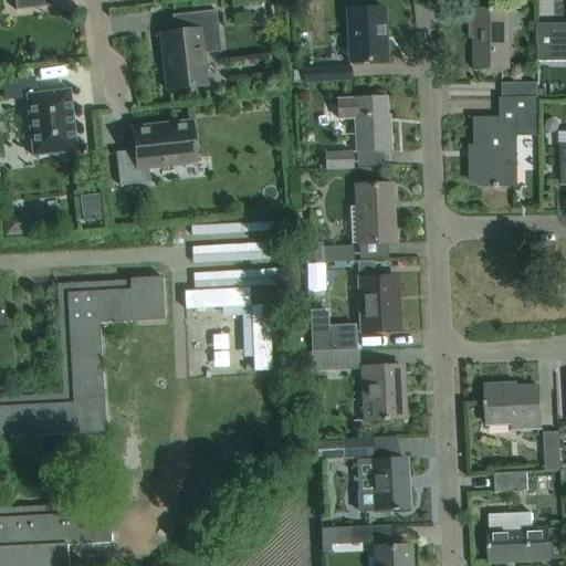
[(13,0),(14,11),(44,8),(42,0),(13,0)]
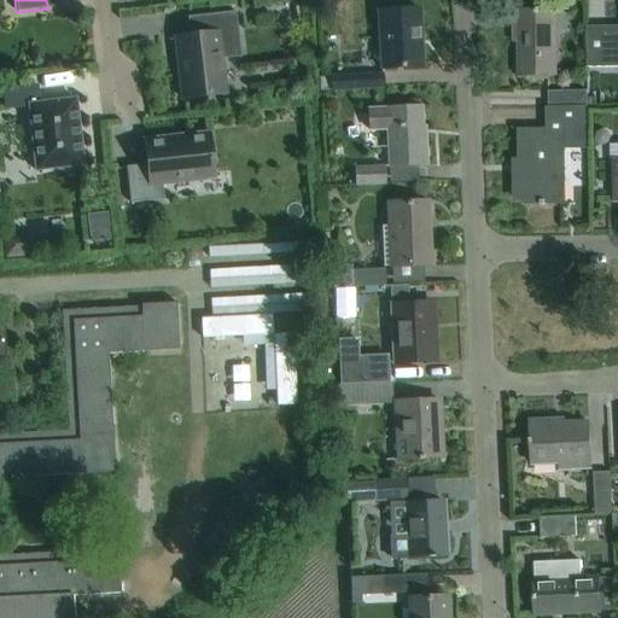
[(569,10),(567,0),(555,0),(557,10),(569,10)]
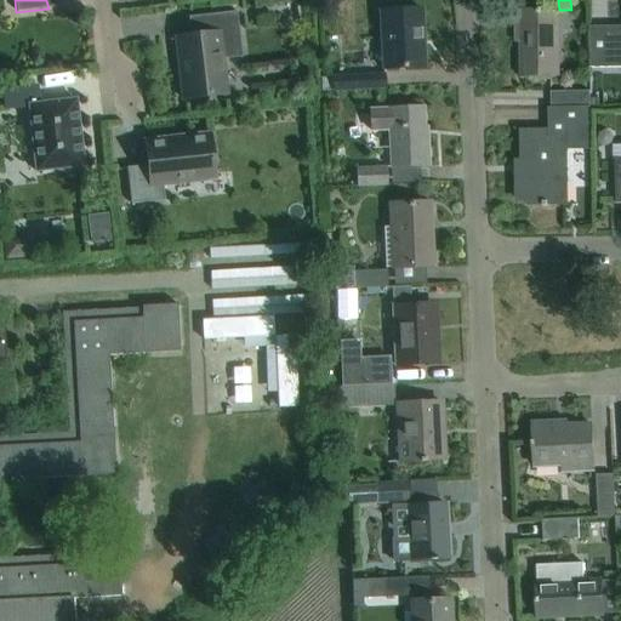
[(421,9),(397,10),(380,11),(382,69),(423,67),(421,9)]
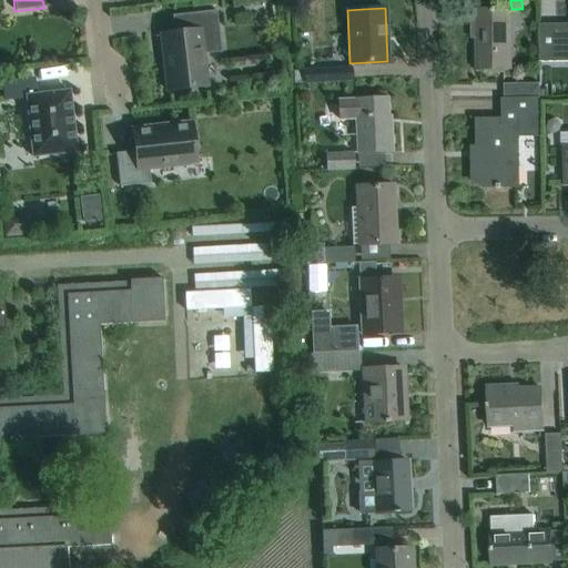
[(510,69),(510,31),(509,9),(476,10),(476,70),(510,69)]
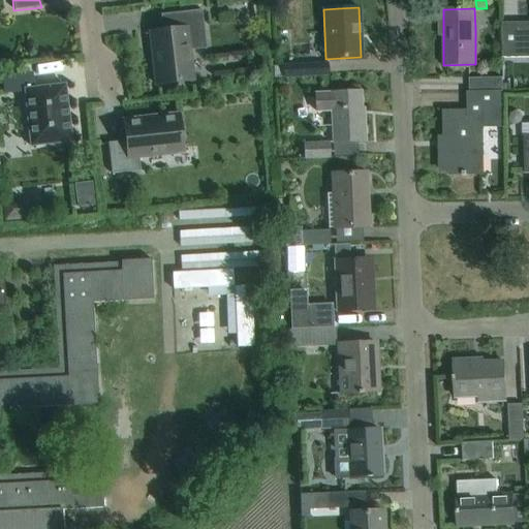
[(161,30),(149,32),(152,54),(153,53),(154,63),(153,63),(155,85),(192,81),(189,51),(206,49),(200,9),(160,14),(161,30)]
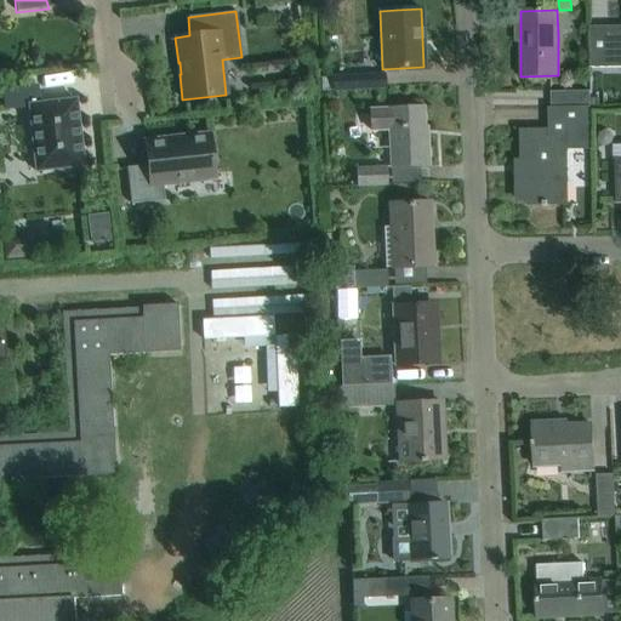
[(620,67),(620,26),(590,27),(590,68),(620,67)]
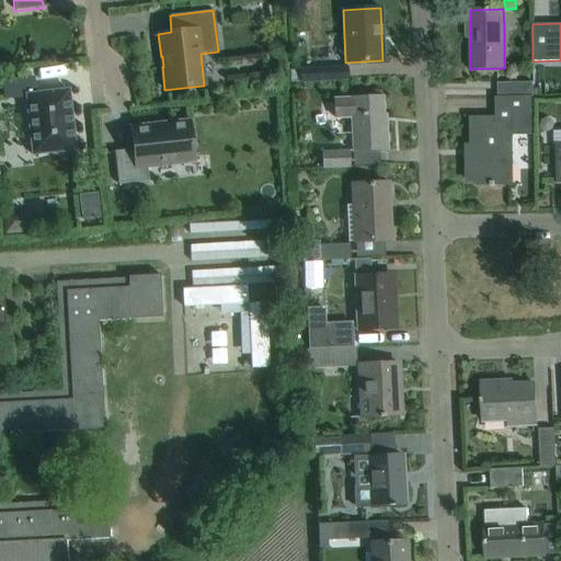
[(300,69),(301,82),(347,80),(346,67),(300,69)]
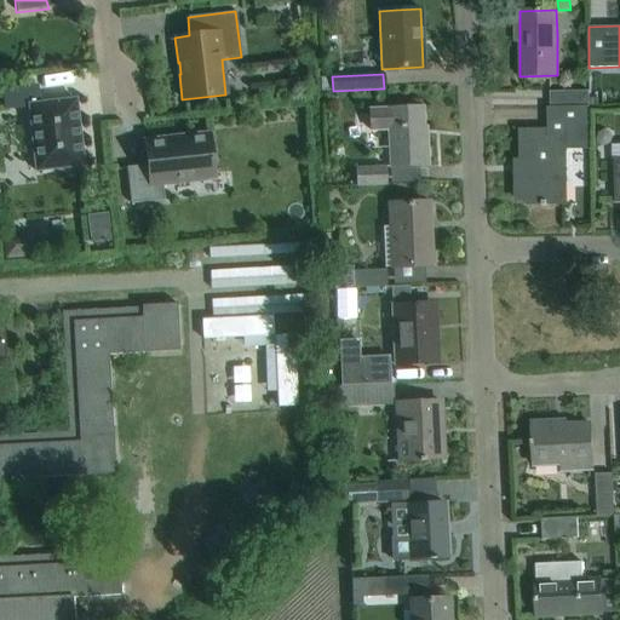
[(321,91),(333,91),(332,76),(320,78),(321,91)]
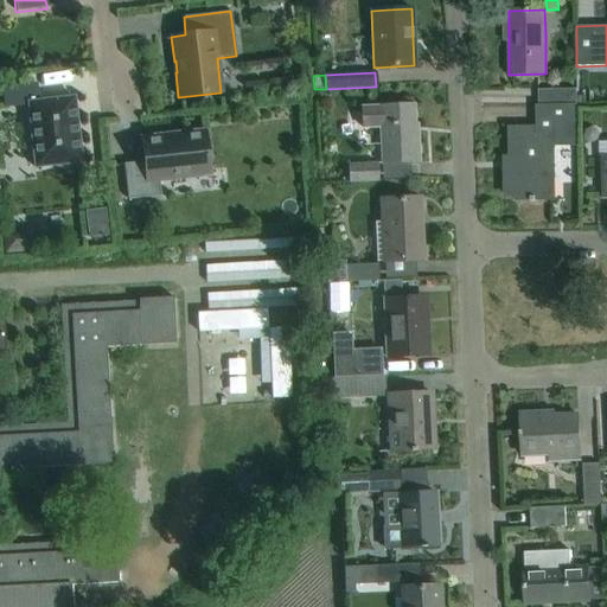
[(36,84),(2,88),(5,107),(24,104),(31,168),(81,163),(74,97),(38,101),(36,84)]
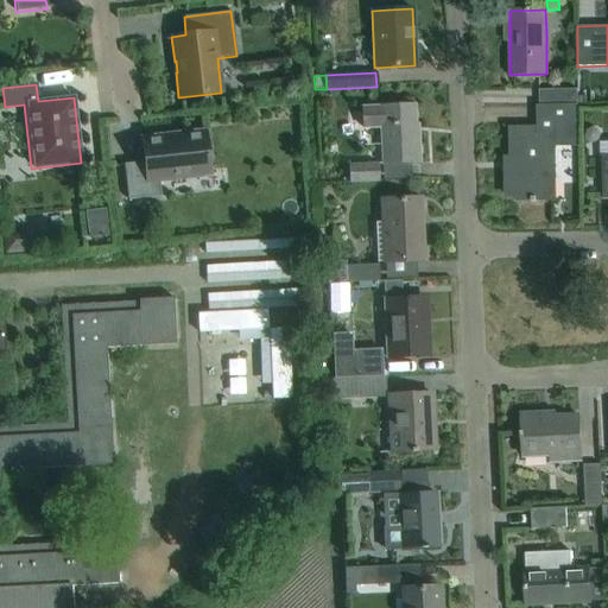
[(539,106),(578,105),(577,89),(539,90),(539,106)]
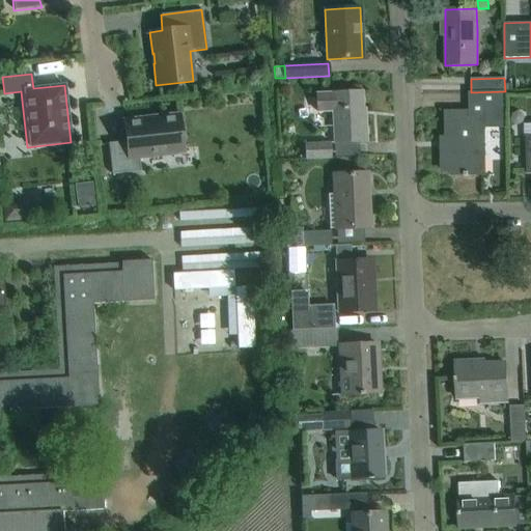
[(505,91),(471,92),(472,108),(480,107),(480,112),(446,112),(446,148),(451,148),(451,175),(464,175),(464,177),(468,176),(468,175),(484,175),(484,128),(505,127),(505,106),(505,91)]
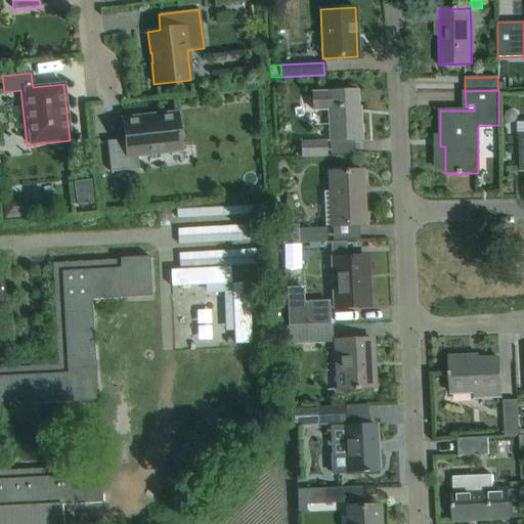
[(356,91),(336,92),(311,93),(312,112),(329,111),(331,141),(361,140),(360,116),(358,116),(356,91)]
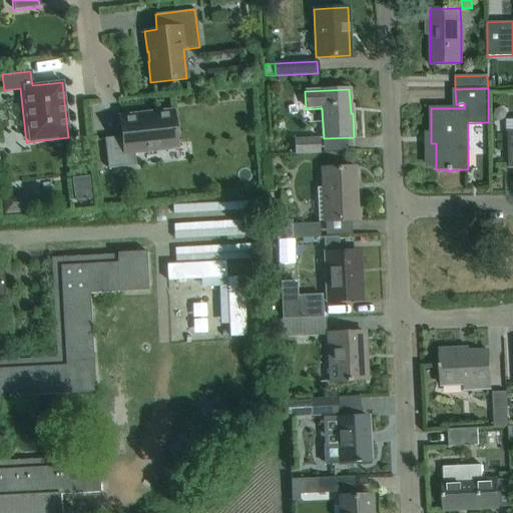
[(121,137),(104,138),(107,168),(135,165),(133,150),(176,145),(172,112),(119,118),(121,137)]
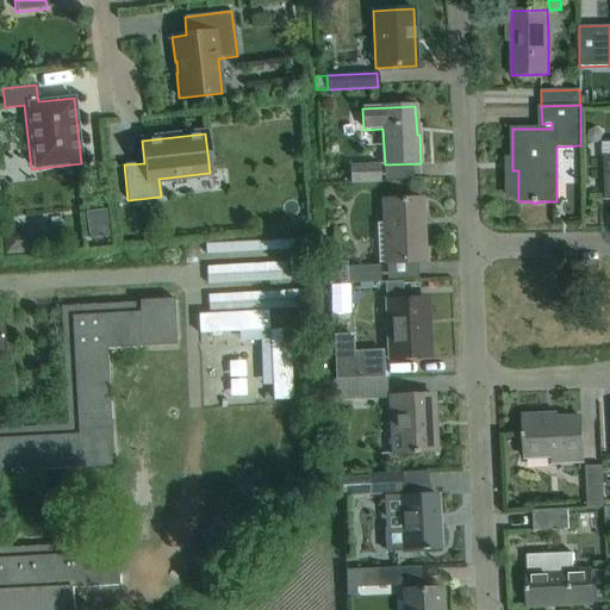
[(352,184),(381,182),(380,165),(350,166),(352,184)]
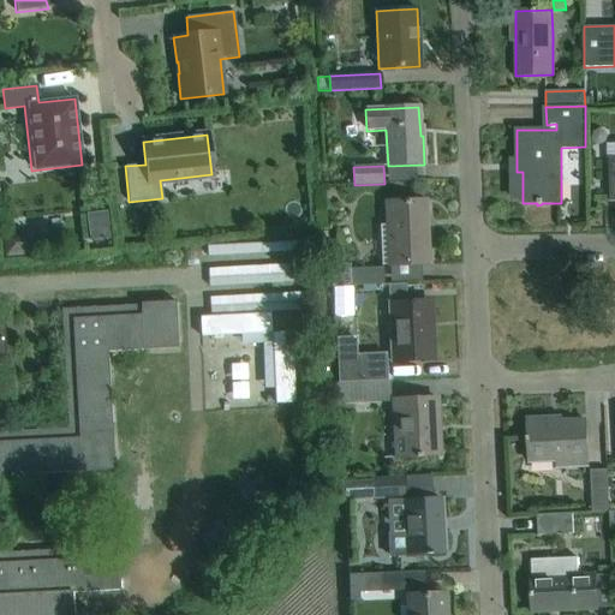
[(425,201),(401,202),(384,203),(386,225),(380,225),(380,239),(387,239),(388,266),(429,263),(425,201)]
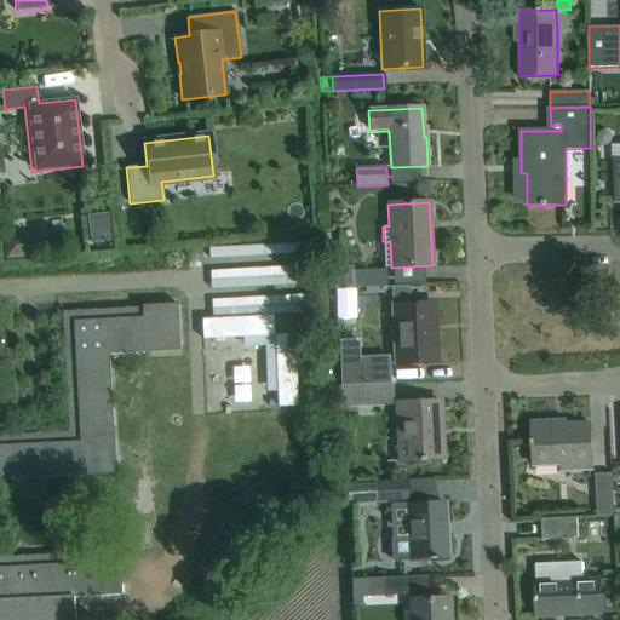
[(87,211),(91,239),(110,236),(108,210),(87,211)]
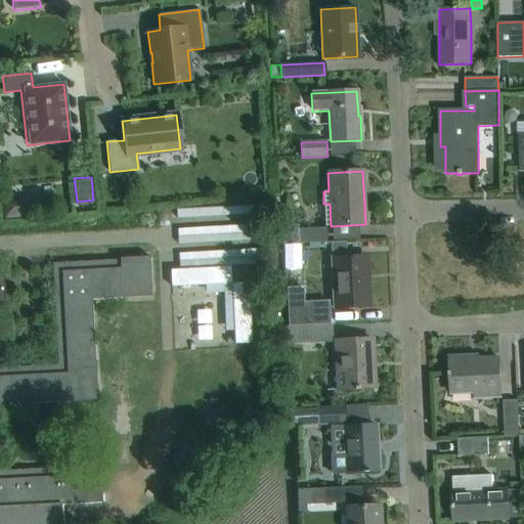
[(4,202),(5,217),(31,215),(29,199),(4,202)]
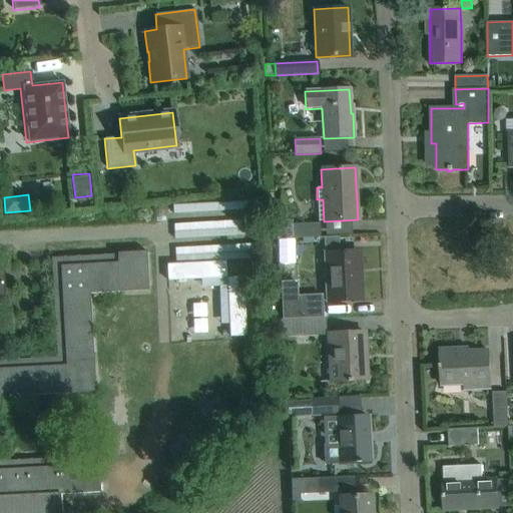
[(319,223),(293,224),(294,238),(320,237),(319,223)]
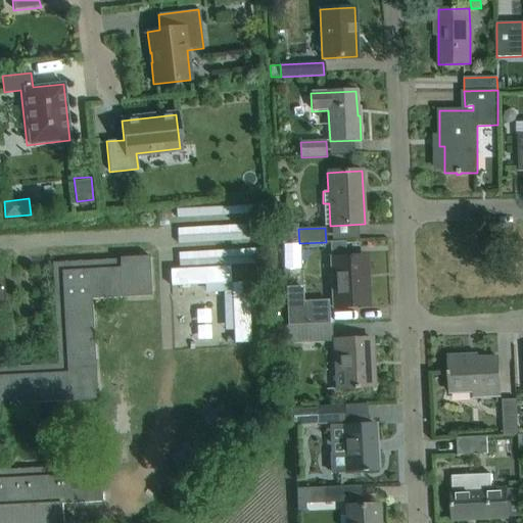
[(361,256),(340,257),(331,257),(334,307),(369,306),(368,282),(362,282),(361,256)]
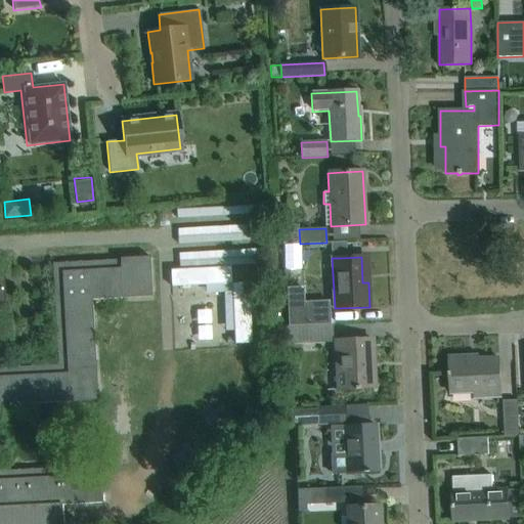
[(100,465),(57,467),(57,468),(0,471),(0,405),(97,401),(92,301),(153,298),(149,258),(120,259),(120,260),(52,263),(57,365),(0,367),(0,307),(5,307),(3,271),(0,271),(0,523),(72,523),(72,517),(60,518),(59,507),(102,505),(100,465)]
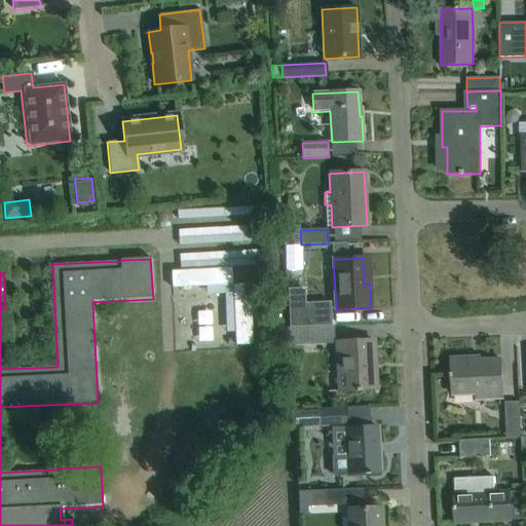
[(306,300),(305,286),(288,286),(290,325),(332,323),(331,299),(306,300)]
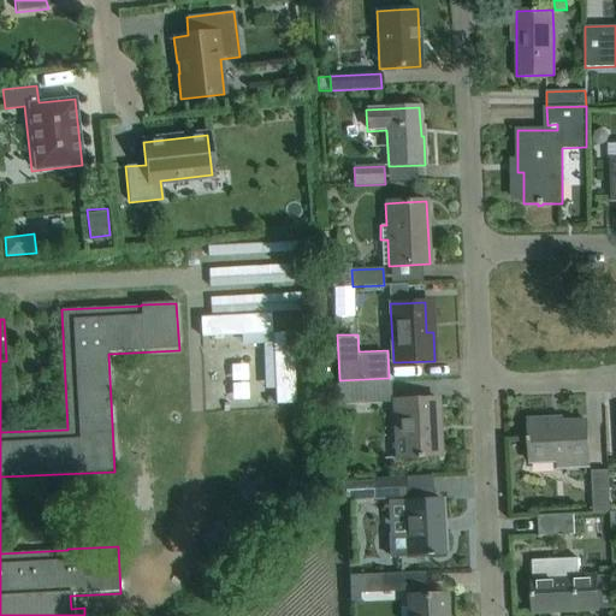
[(230,363),(311,362),(311,342),(229,343),(230,363)]
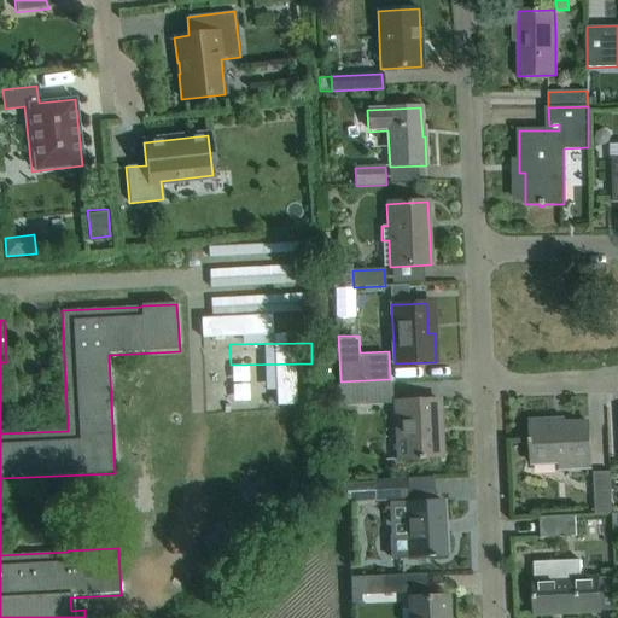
[(308,371),(232,372),(232,394),(308,392),(308,371)]
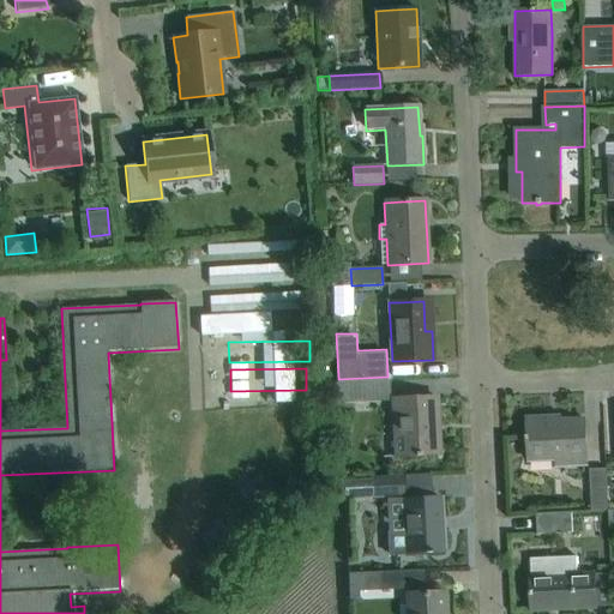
[(387,380),(363,381),(341,383),(342,401),(389,398),(387,380)]
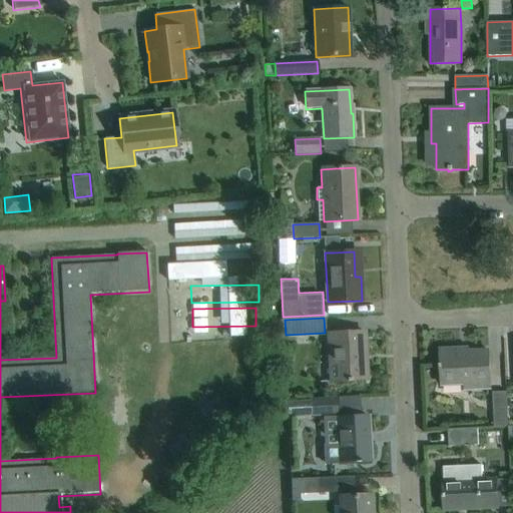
[(363,332),(343,333),(330,334),(332,382),(366,380),(365,362),(361,362),(361,352),(364,352),(363,332)]
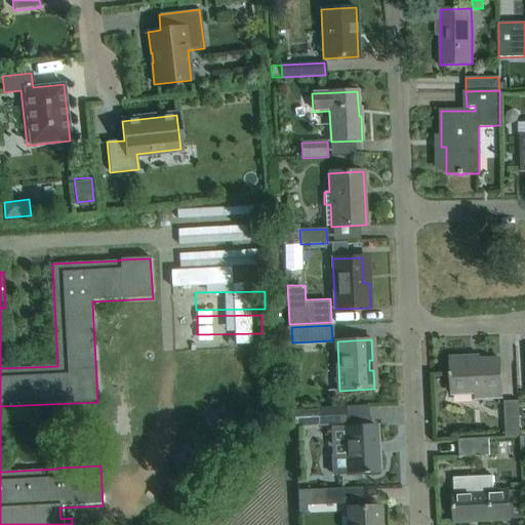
[(477,362),(469,362),(469,357),(450,358),(451,373),(449,373),(449,378),(451,378),(451,395),(475,394),(475,399),(501,398),(499,359),(477,360),(477,362)]
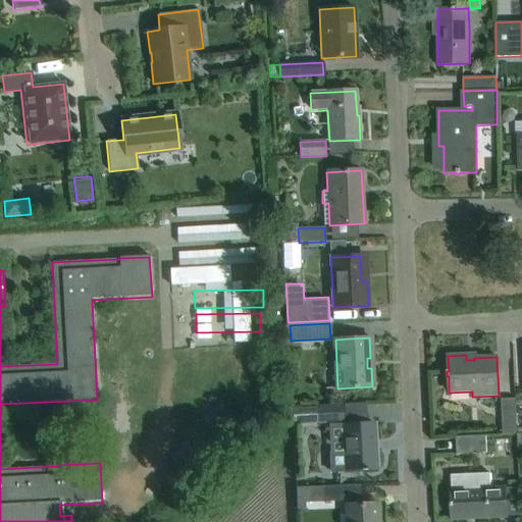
[(501,434),(514,434),(512,399),(498,400),(501,434)]
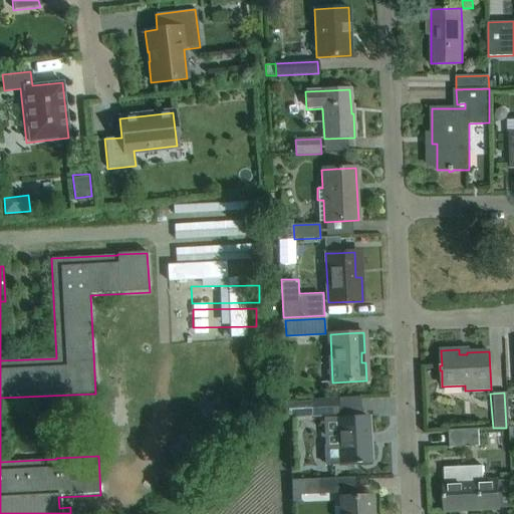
[(311,416),(337,414),(336,400),(311,401),(311,416)]
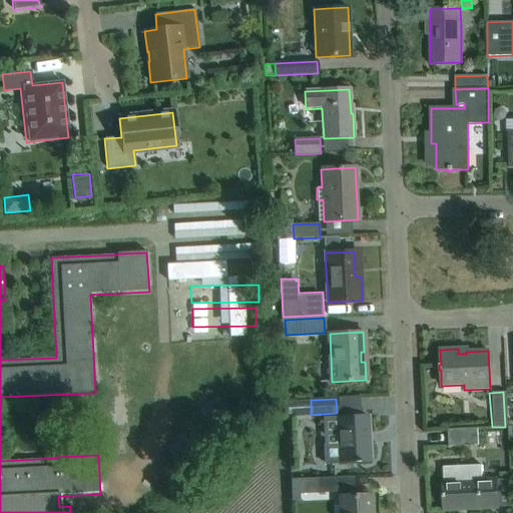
[(338,446),(324,447),(325,463),(338,462),(356,461),(356,462),(359,462),(359,461),(370,460),(369,443),(367,443),(366,433),(369,433),(368,417),(348,418),(336,419),(338,446)]
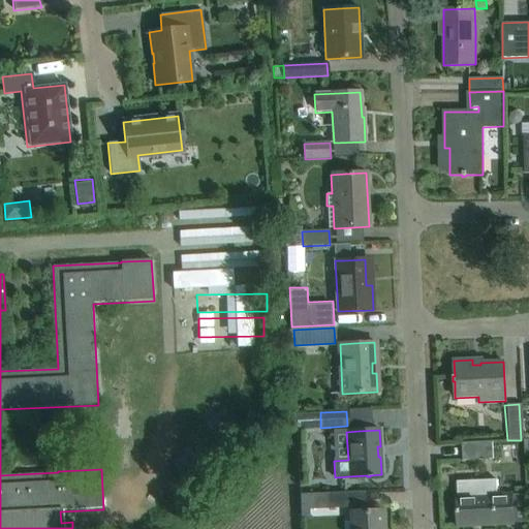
[(490,442),(483,442),(462,443),(463,461),(491,460),(490,442)]
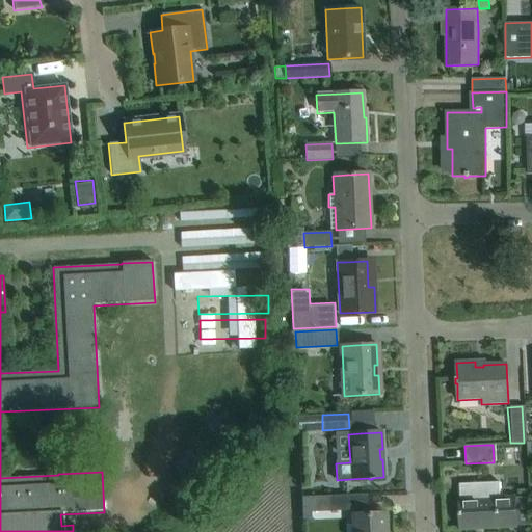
[(366,495),(345,496),(328,496),(329,512),(355,511),(356,531),(386,531),(386,514),(367,515),(366,495)]
